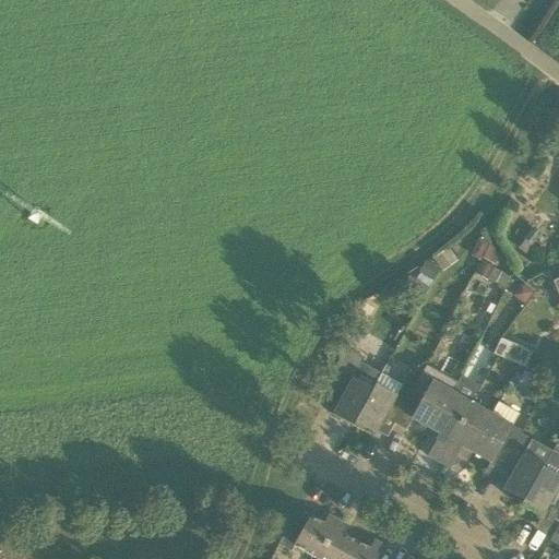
[(448,248),(432,259),(441,272),(456,261),(448,248)]
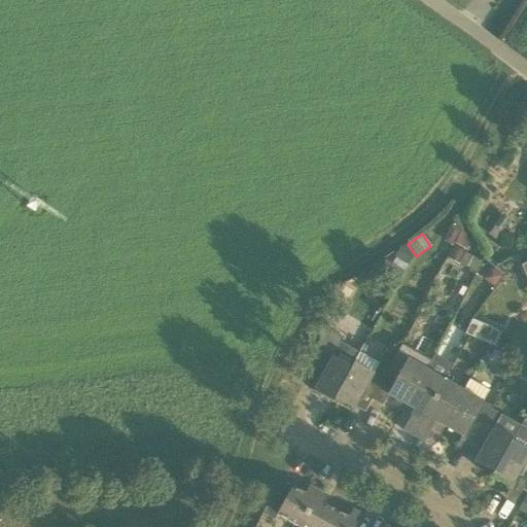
[(477,270),(482,257),(452,246),(448,257),(477,270)]
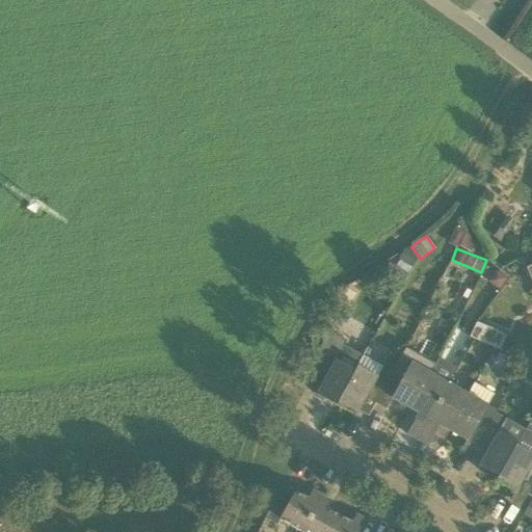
[(360,280),(346,288),(352,298),(353,298),(366,290),(360,280)]
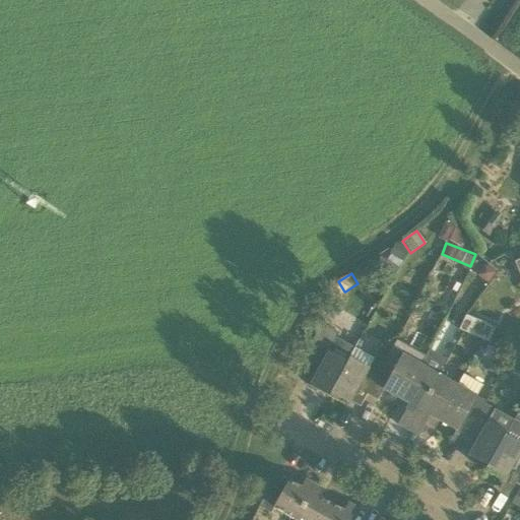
[(489,341),(495,327),(465,315),(459,330),(489,341)]
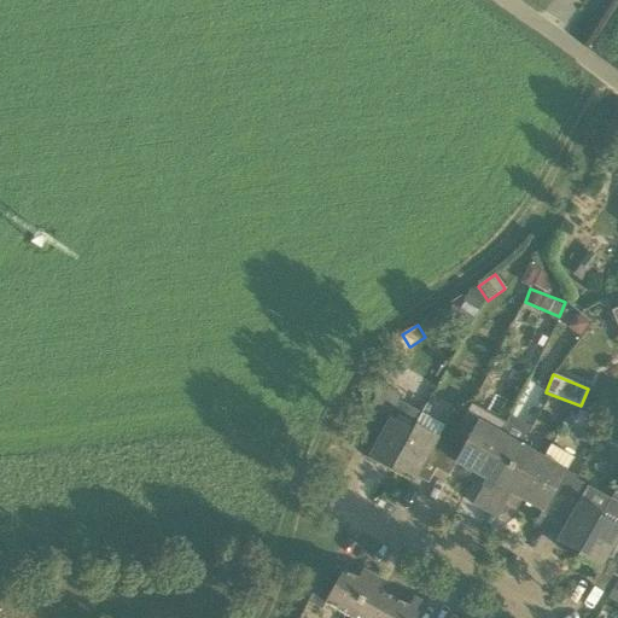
[(367,459),(389,471),(414,426),(413,425),(412,429),(391,417),(402,395),(390,389),(378,410),(359,448),(369,454),(367,459)]
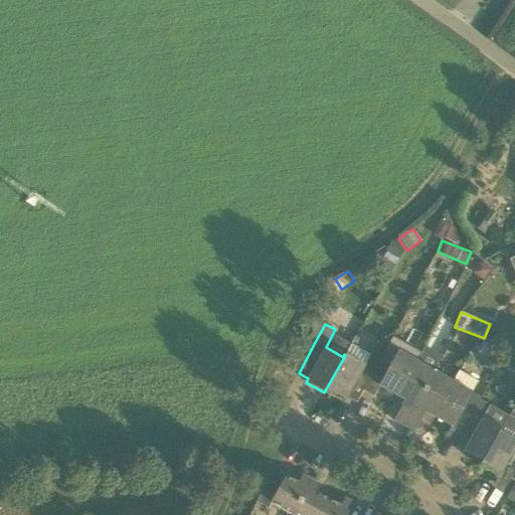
[(351,343),(345,355),(324,392),(325,392),(327,389),(345,399),(346,397),(355,402),(390,339),(384,336),(380,344),(378,343),(371,355),(351,343)]
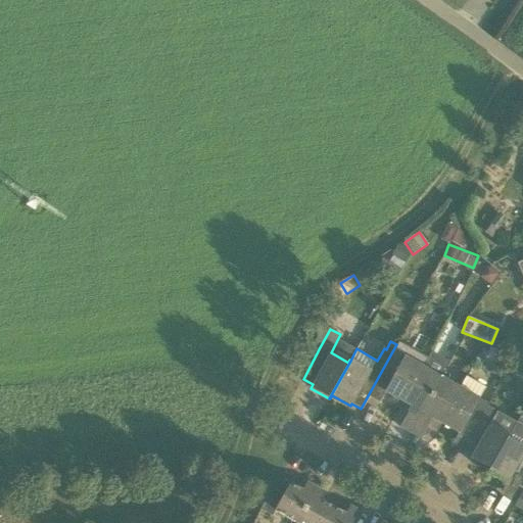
[(396,344),(361,409),(362,409),(369,396),(379,402),(385,391),(402,401),(427,357),(398,341),(396,344)]
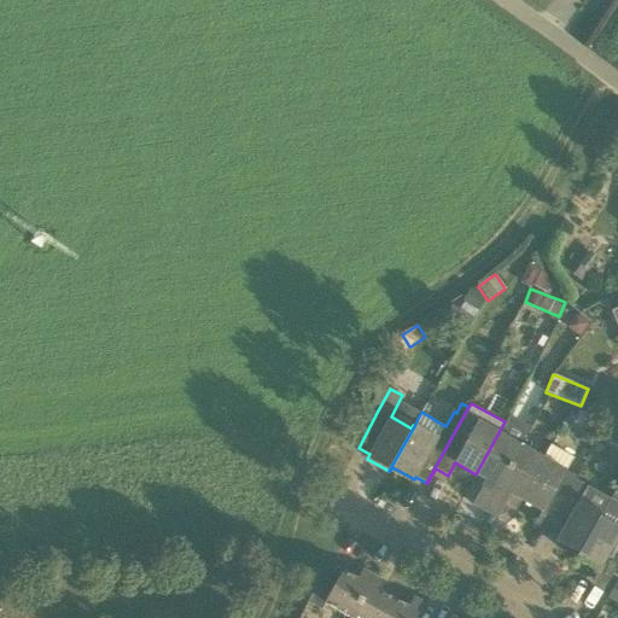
[(505,421),(476,474),(485,481),(472,503),(485,511),(529,425),(508,414),(505,421)]
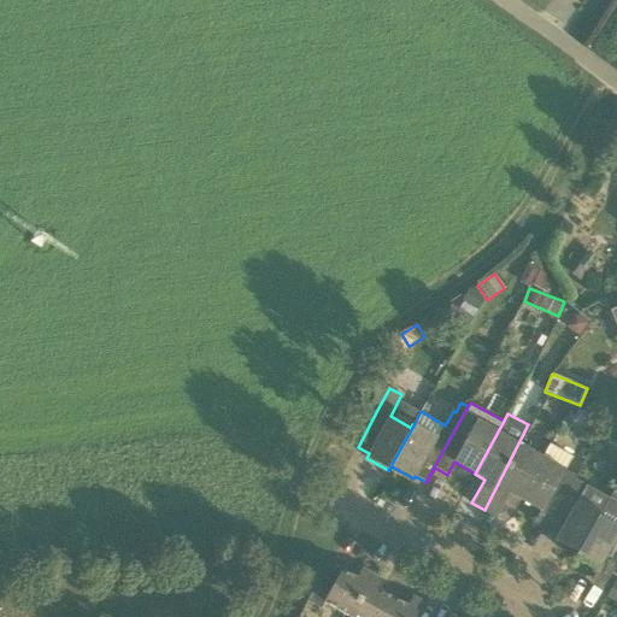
[(530,425),(528,424),(485,510),(497,517),(510,493),(519,498),(541,456),(521,445),(530,425)]
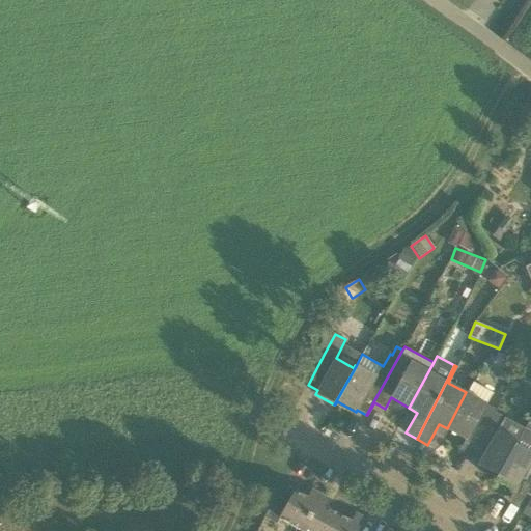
[(484,402),(466,392),(447,428),(466,439),(459,450),(470,455),(495,409),(484,402)]
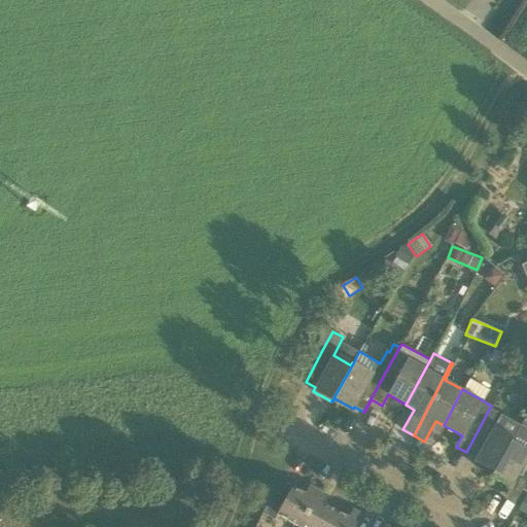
[(491,406),(466,452),(477,458),(475,461),(493,471),(491,476),(492,477),(520,425),(491,409),(492,407),(491,406)]
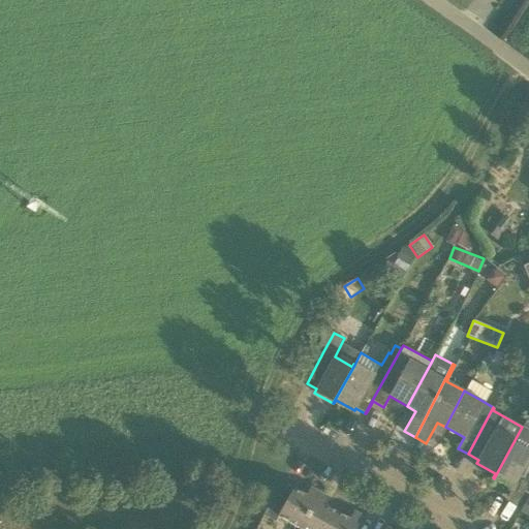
[(528,431),(522,427),(494,478),(512,488),(515,485),(525,490),(528,481),(528,431)]
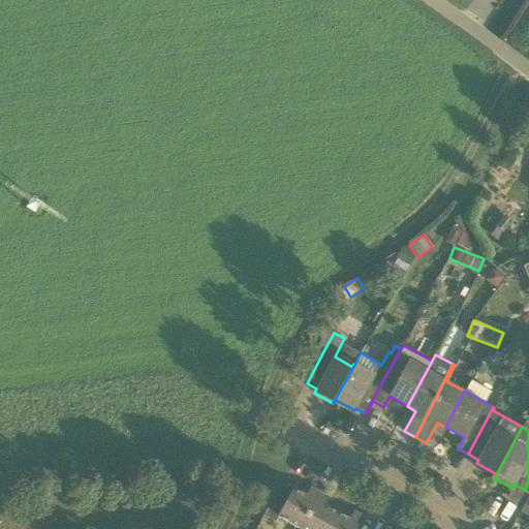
[(301,527),(319,493),(310,488),(306,496),(292,489),(287,498),(276,493),(263,516),(275,522),(279,516),(301,527)]
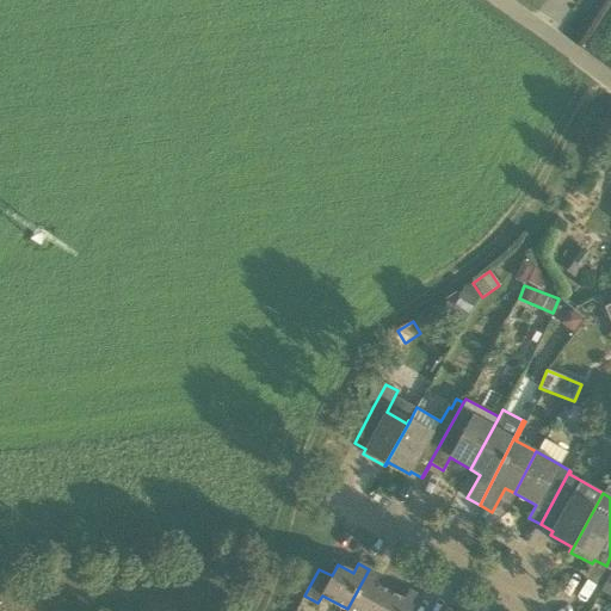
[(350,610),(377,610),(389,592),(374,584),(380,575),(369,569),(347,609),(350,610)]
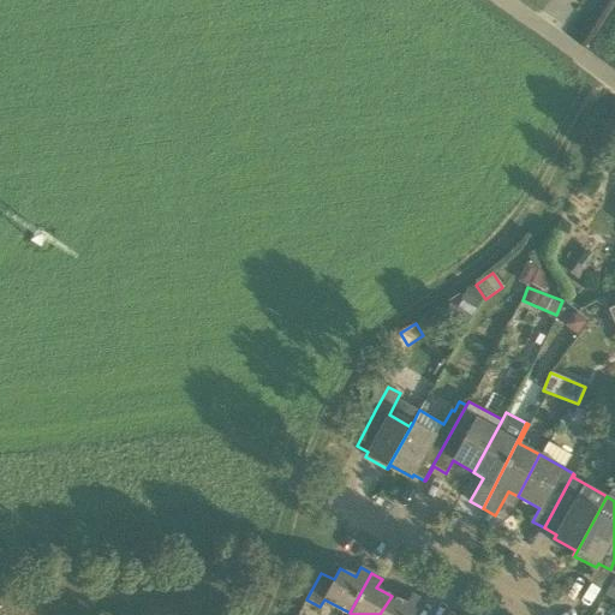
[(413,614),(423,601),(411,595),(406,604),(392,596),(380,614),(413,614)]
